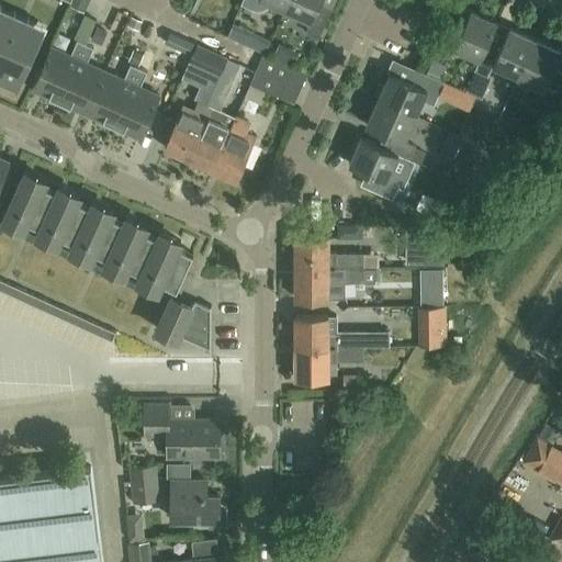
[(288,0),(284,8),(311,20),(306,31),(319,36),(333,7),(319,1),(319,0),(288,0)]
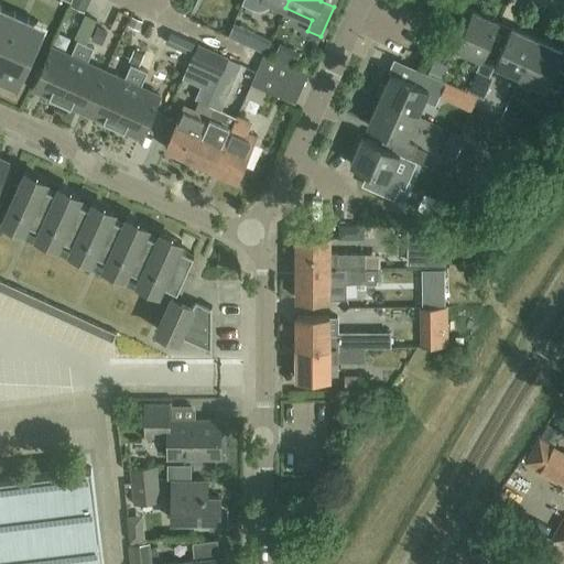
[(483,58),(491,40),(490,40),(499,20),(473,9),(465,26),(453,22),(438,53),(451,58),(456,46),(481,58),(483,58)]
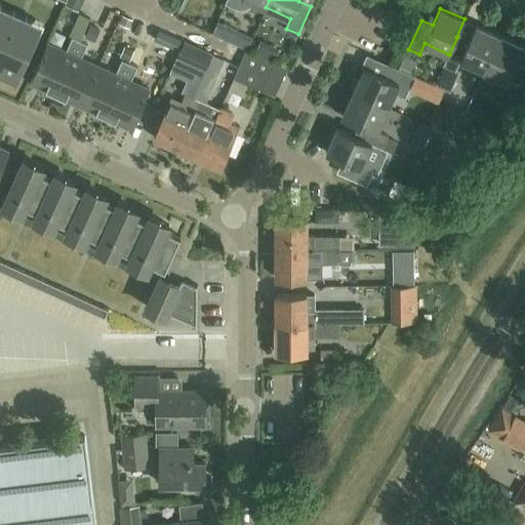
[(0,11),(0,39),(1,40),(11,17),(0,11)]
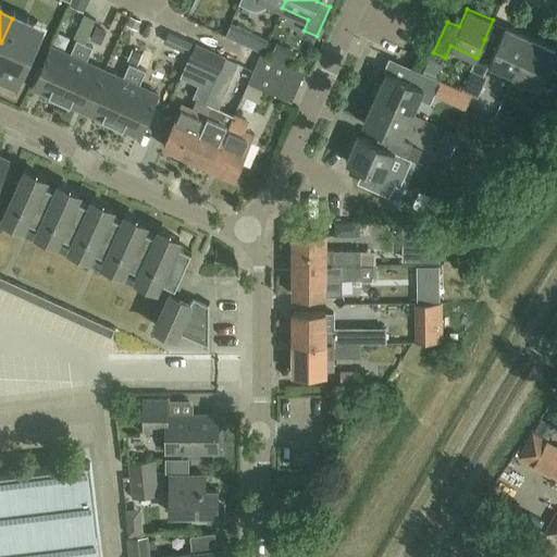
[(1,42),(29,54),(40,32),(12,19),(1,42)]
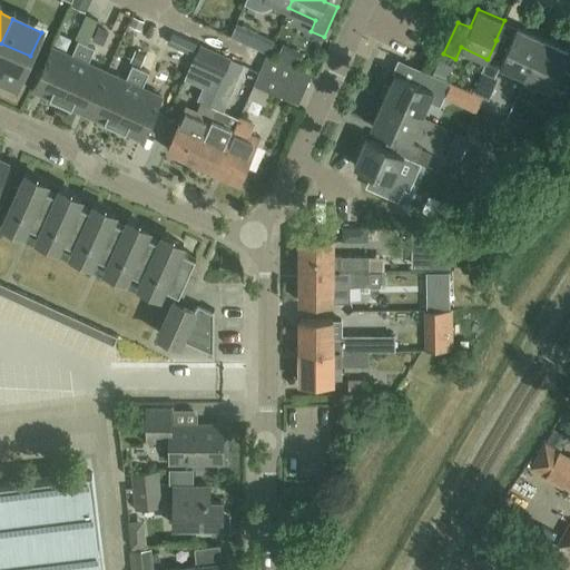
[(242,26),(236,37),(268,52),(274,42),(242,26)]
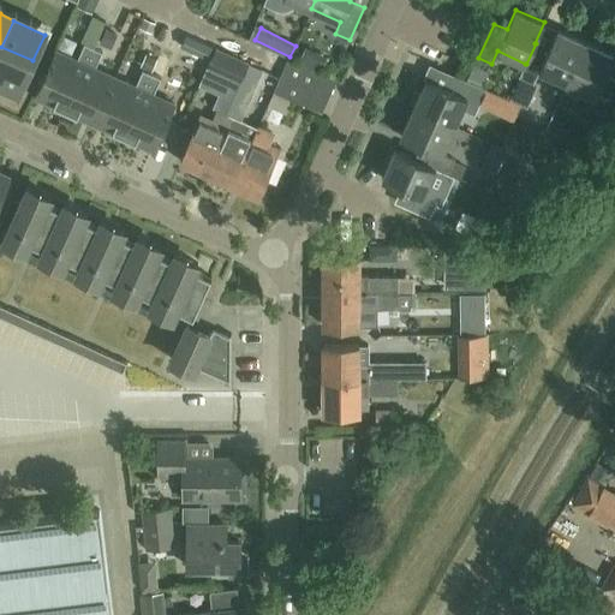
[(526,64),(525,64),(520,76),(533,82),(538,70),(567,82),(585,41),(556,29),(548,48),(536,43),(526,64)]
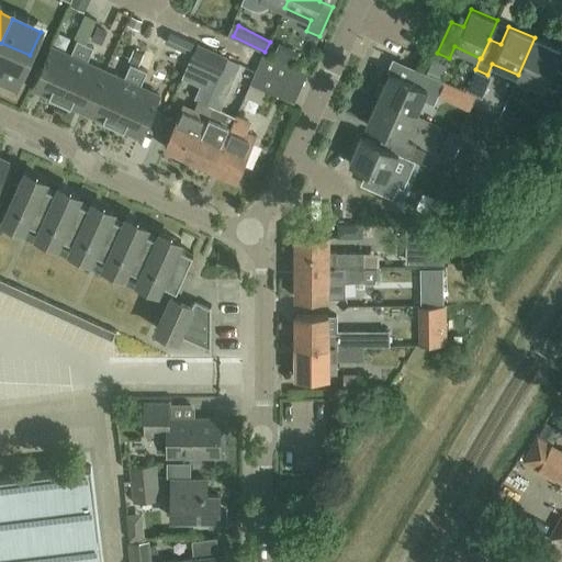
[(535,37),(518,75),(543,86),(539,98),(554,104),(561,86),(561,71),(553,68),(561,49),(535,37)]
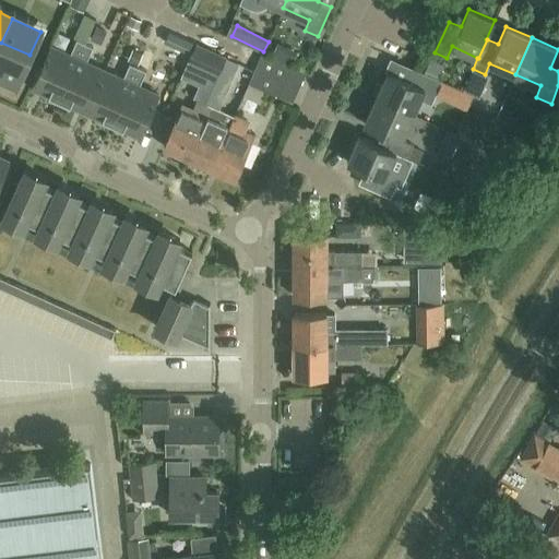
[(60,99),(85,43),(76,39),(70,55),(50,46),(32,87),(60,99)]
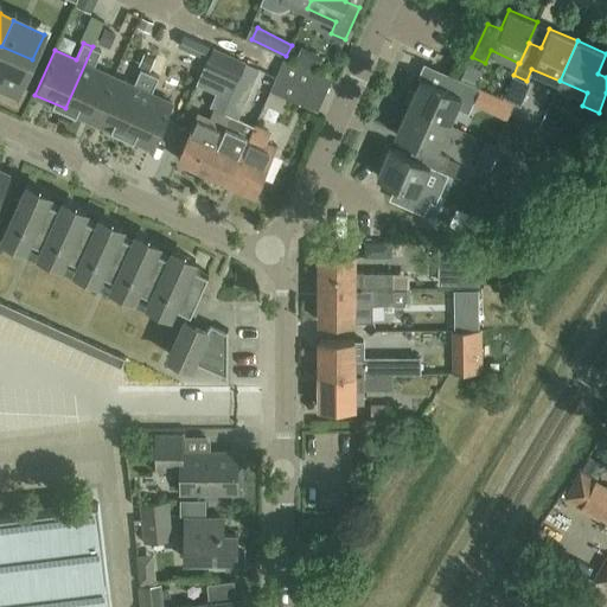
[(1,46),(0,48),(0,78),(19,88),(32,59),(1,46)]
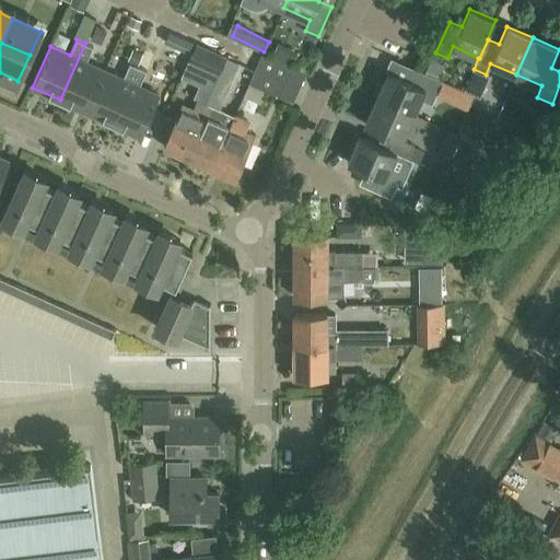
[(86,112),(105,71),(86,62),(93,47),(85,43),(60,100),(86,112)]
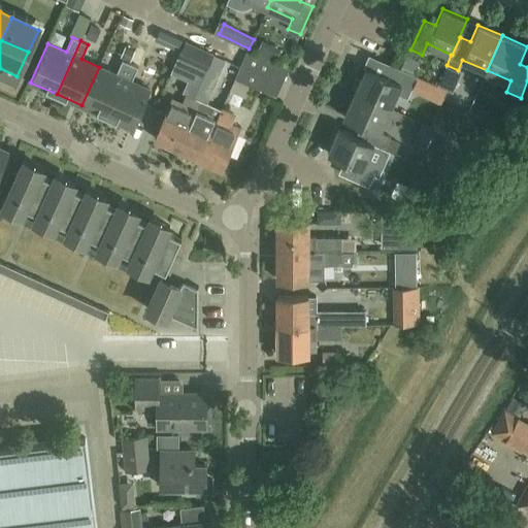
[(213,55),(191,44),(185,41),(178,57),(206,69),(213,55)]
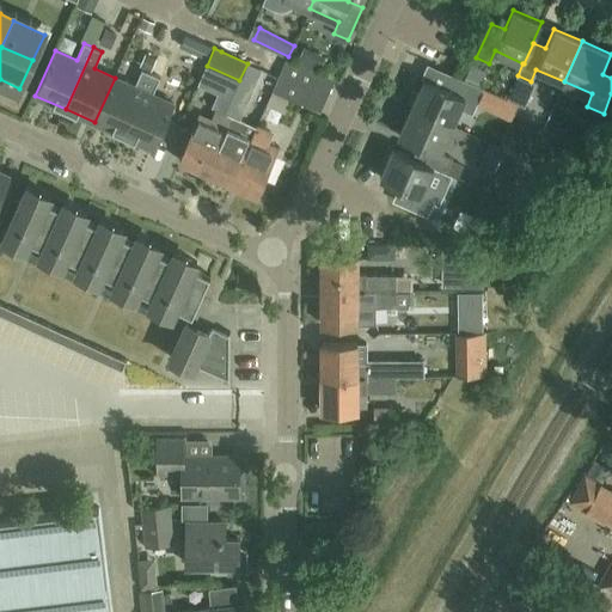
[(304,63),(325,67),(326,55),(306,51),(304,63)]
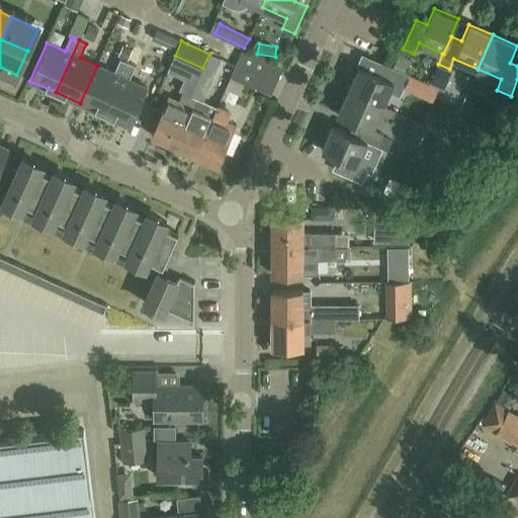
[(243,51),(237,66),(231,79),(257,90),(270,63),(243,51)]
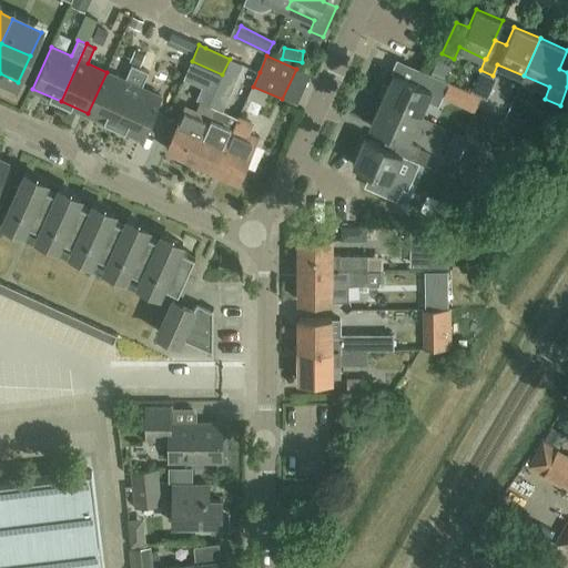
[(107,72),(88,113),(114,125),(140,68),(132,64),(124,80),(107,72)]
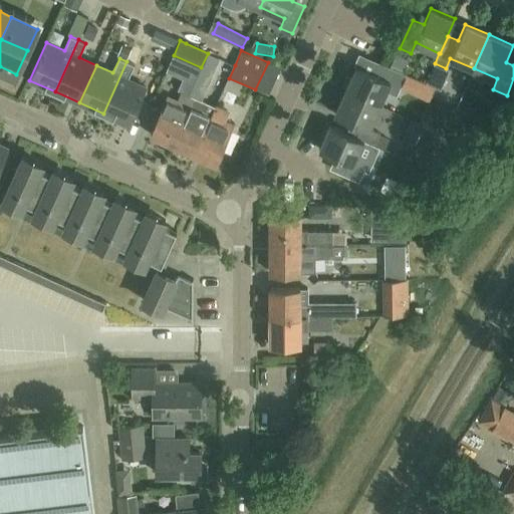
[(126,61),(103,113),(130,124),(146,87),(129,79),(135,65),(126,61)]
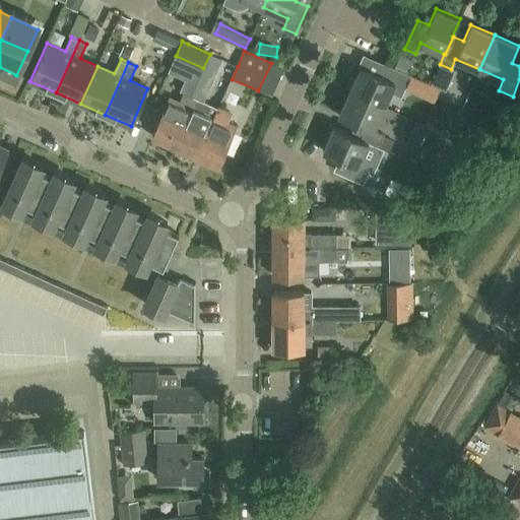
[(350,90),(384,106),(391,91),(394,92),(397,92),(401,91),(404,89),(411,74),(384,62),(383,62),(378,74),(361,67),(350,90)]
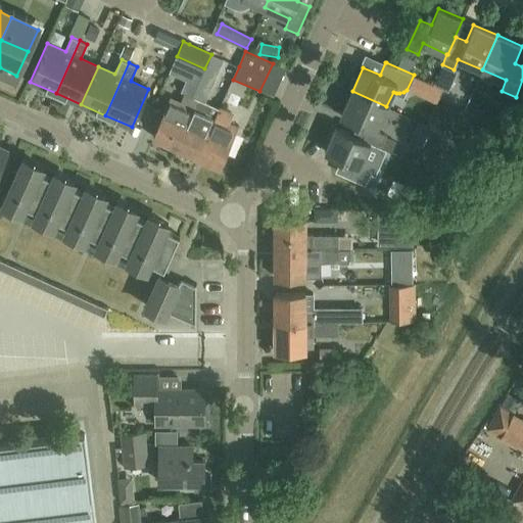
[(359,123),(353,134),(370,141),(381,146),(386,135),(376,130),(386,106),(352,91),(341,115),(359,123)]
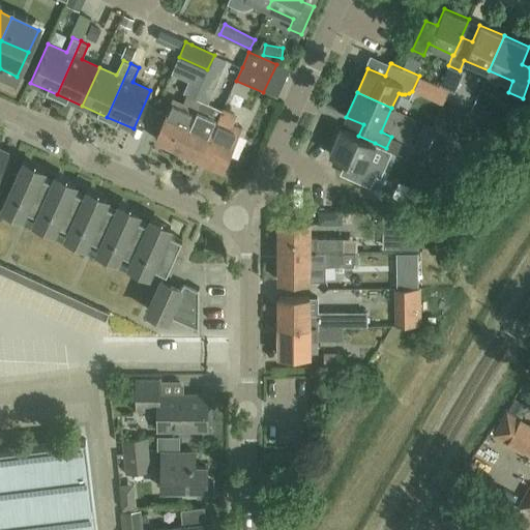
[(156,138),(179,148),(200,99),(196,96),(193,95),(189,94),(184,106),(173,100),(156,138)]
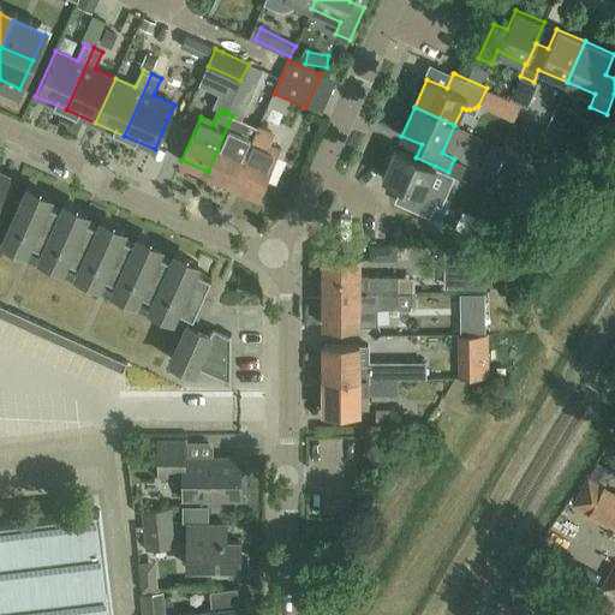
[(232,183),(244,155),(254,136),(243,131),(248,121),(232,115),(208,172),(232,183)]
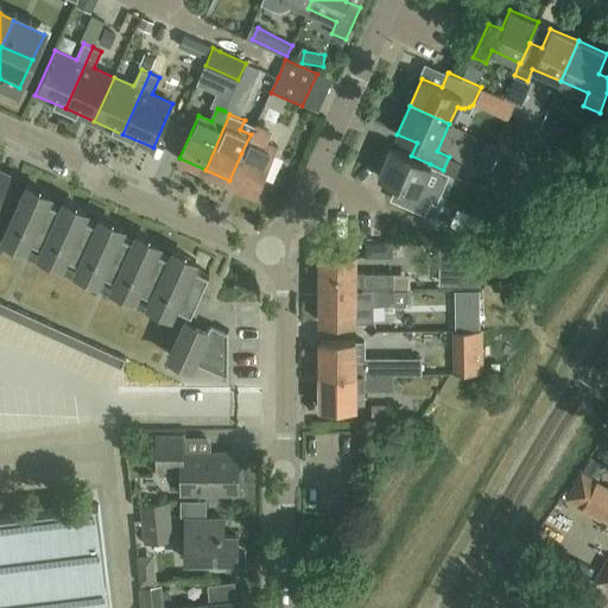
[(251,134),(241,153),(229,181),(257,192),(277,147),(266,141),(271,132),(254,125),(251,134)]
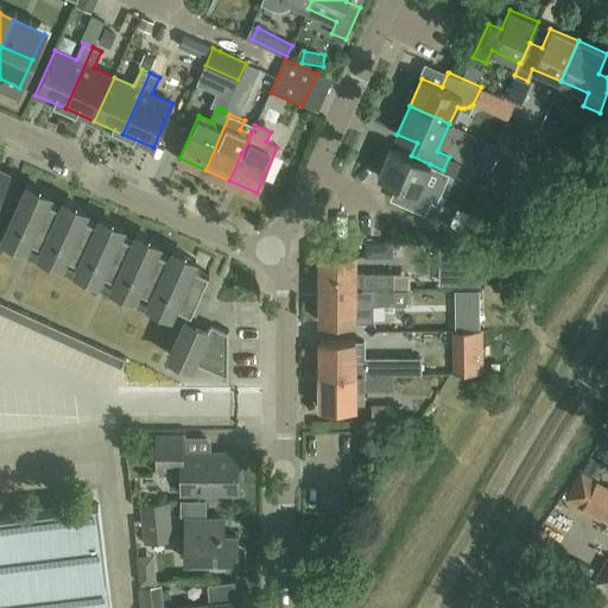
[(491,141),(481,169),(499,175),(508,147),(491,141)]
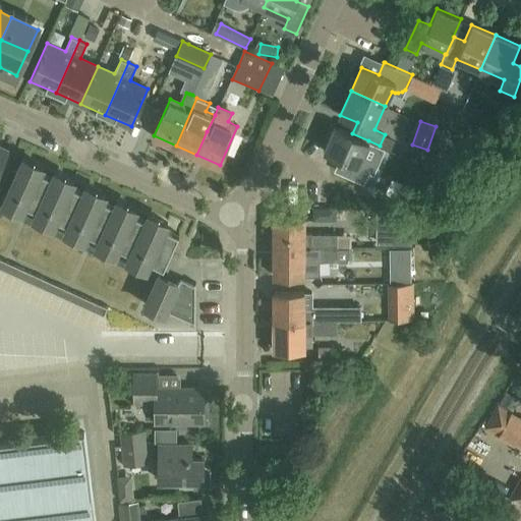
[(341,159),(336,171),(363,183),(369,170),(368,170),(358,165),(368,140),(352,133),(335,125),(324,151),(341,159)]
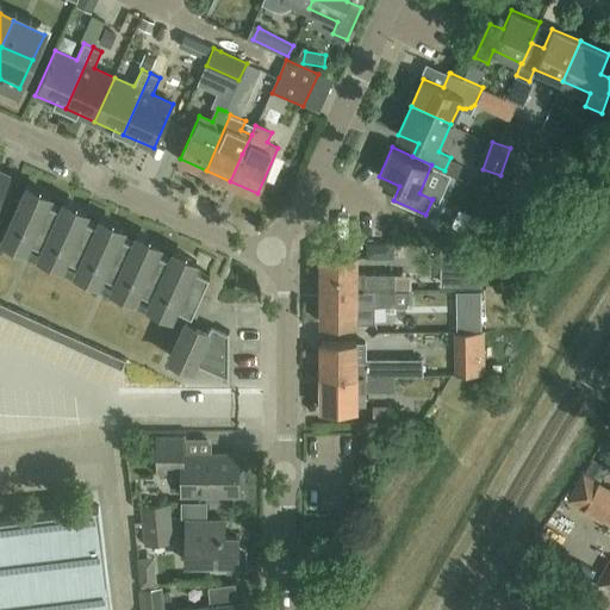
[(0,199),(11,176),(0,172),(0,199)]
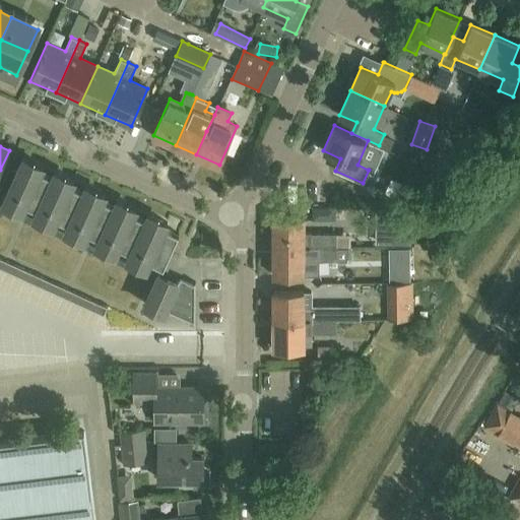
[(23,157),(15,177),(47,191),(56,172),(55,172),(53,177),(41,171),(43,166),(23,157)]
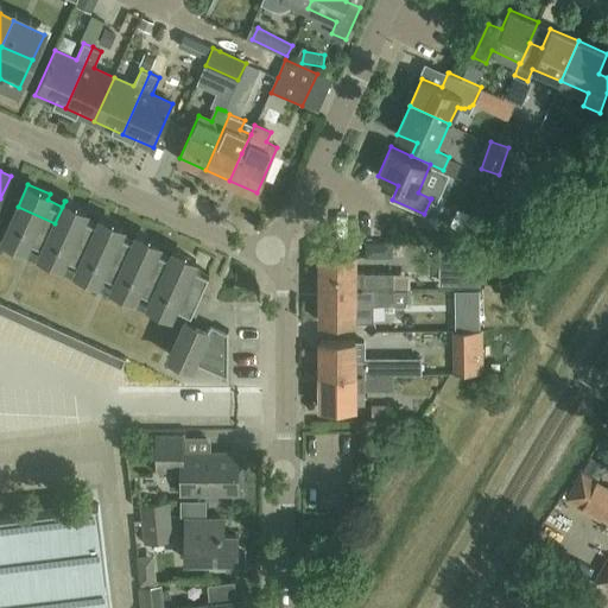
[(55,223),(92,240),(101,217),(97,223),(84,216),(87,210),(65,201),(55,223)]
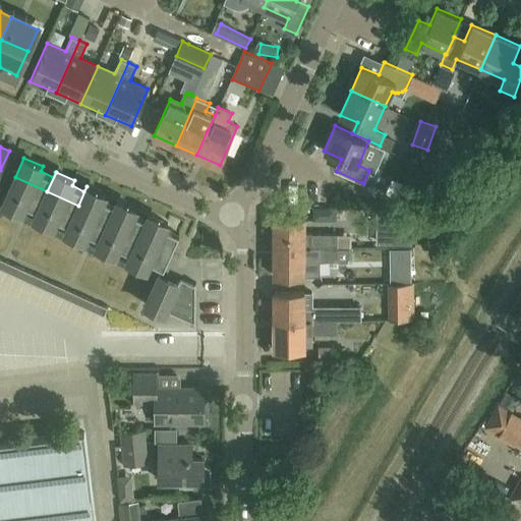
[(38,212),(47,191),(15,177),(6,196),(38,212)]
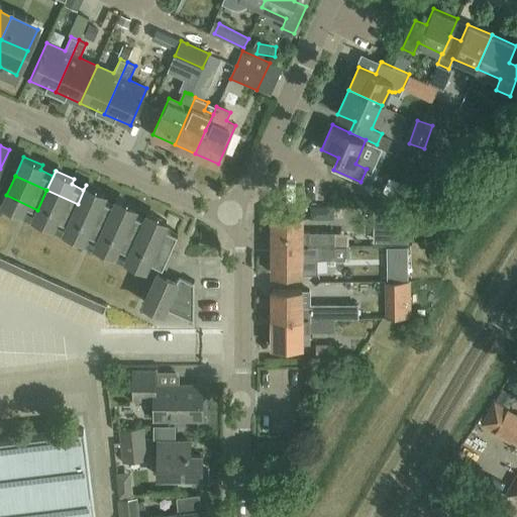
[(86,185),(78,204),(108,218),(117,199),(116,198),(114,204),(102,198),(105,193),(86,185)]
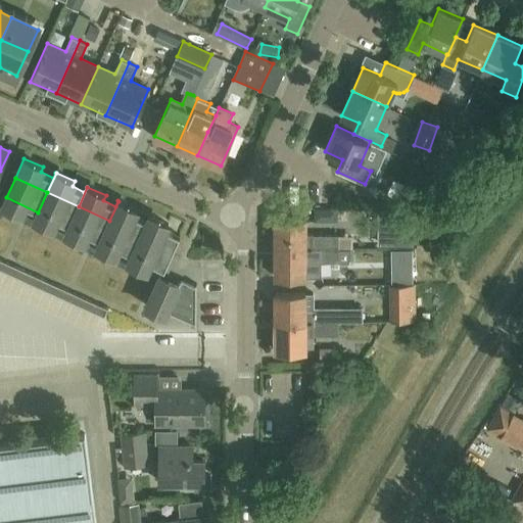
[(38,212),(69,227),(79,206),(47,192),(38,212)]
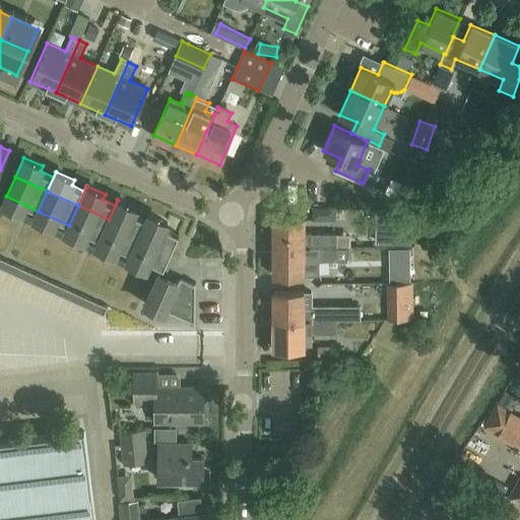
[(136,208),(118,200),(109,219),(140,233),(148,214),(148,213),(146,218),(134,213),(136,208)]
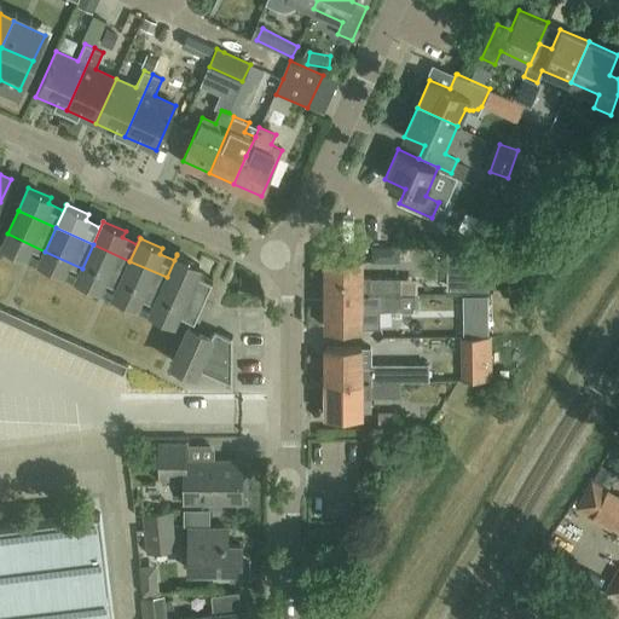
[(129,261),(93,244),(82,268),(119,284),(129,261)]
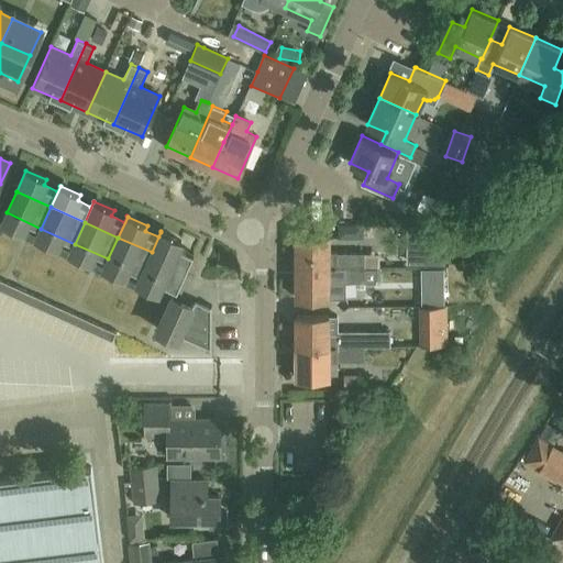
[(363,239),(363,223),(339,222),(338,238),(363,239)]
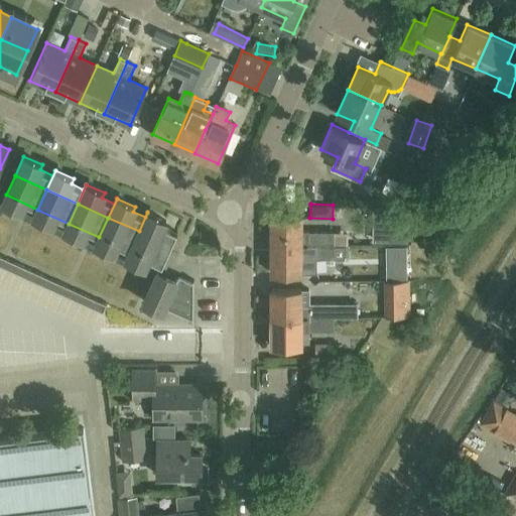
[(147,213),(139,231),(171,246),(177,232),(163,226),(166,221),(147,213)]
